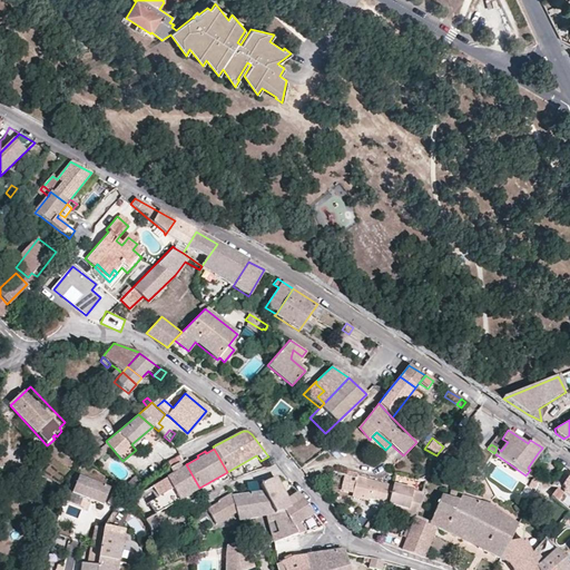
[(168,463),(172,468),(182,460),(179,457),(168,463)]
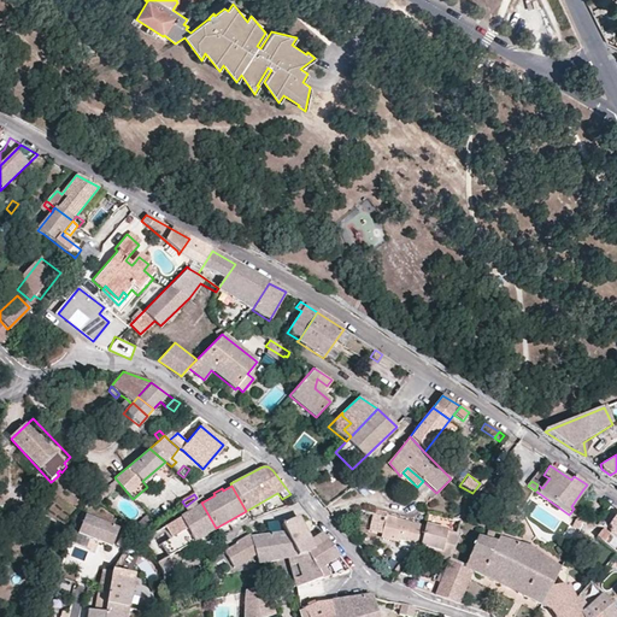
[(201,495),(197,498),(186,506),(184,507),(186,511),(148,535),(142,540),(160,576),(162,577),(160,585),(160,586),(165,583),(163,580),(170,575),(160,559),(165,557),(159,545),(184,529),(192,542),(216,528),(201,503),(204,501),(201,495)]
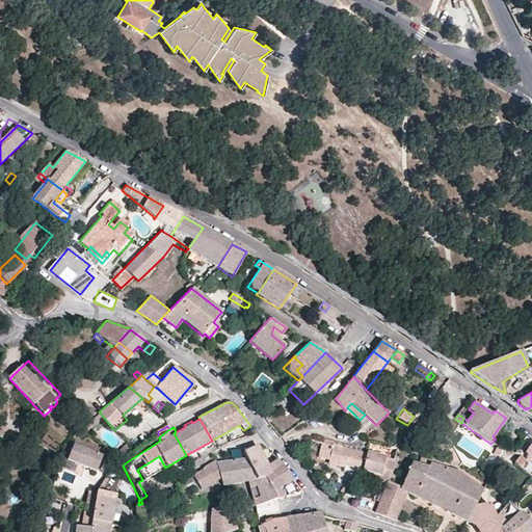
[(515,447),(524,453),(531,442),(523,435),(515,447)]
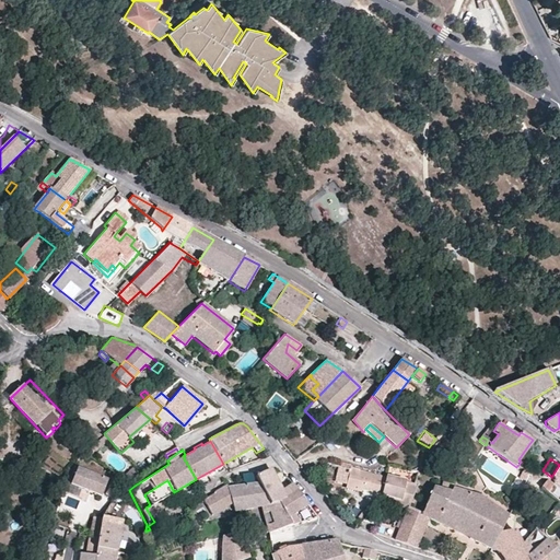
[(4,469),(11,476),(21,467),(14,461),(4,469)]
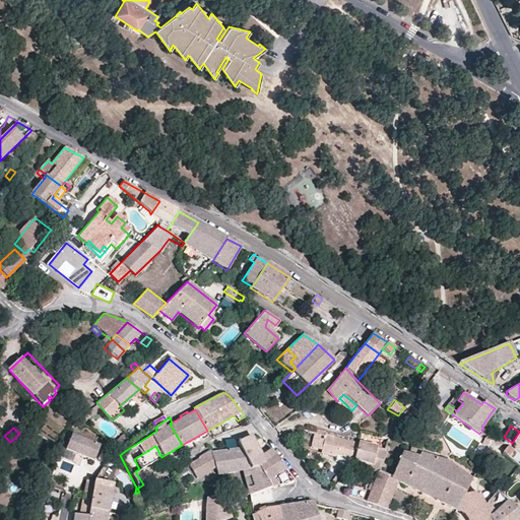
[(94,459),(101,445),(72,432),(65,448),(94,459)]
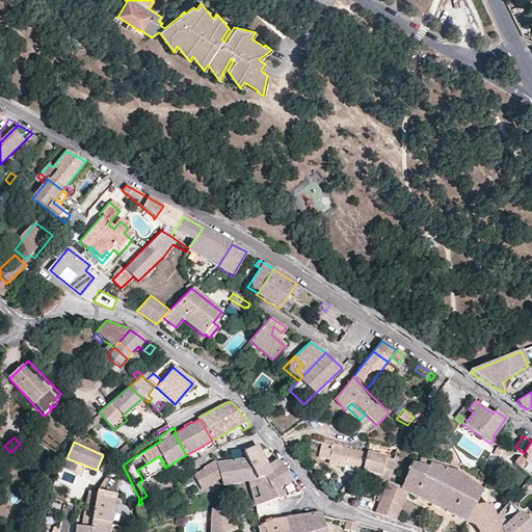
[(325,463),(341,468),(342,463),(362,468),(366,454),(330,444),(325,463)]
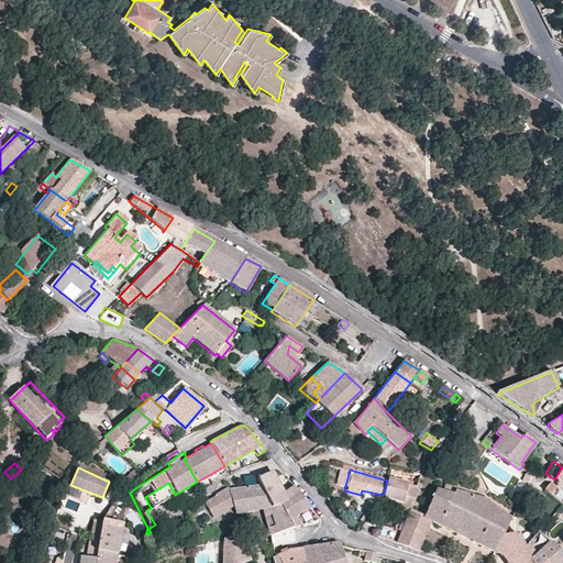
[(293,486),(282,492),(268,473),(254,481),(256,484),(271,507),(277,504),(290,496),(297,492),(293,486)]
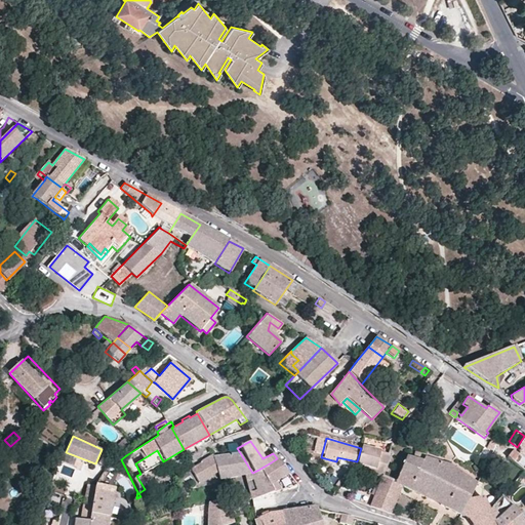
[(509,448),(503,456),(521,471),(524,466),(524,454),(517,447),(509,441),(505,446),(509,448)]
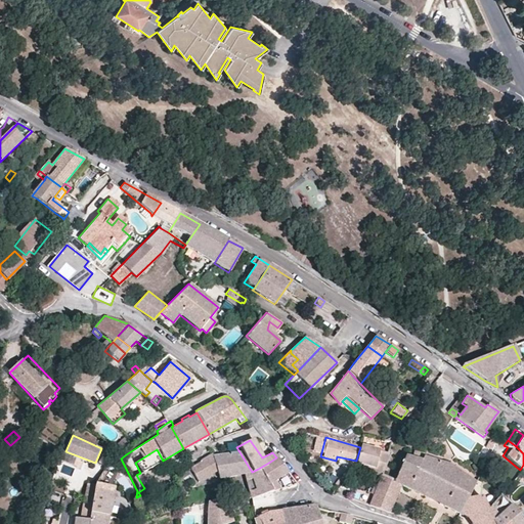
[(236,447),(234,443),(223,446),(227,452),(238,450),(236,447)]
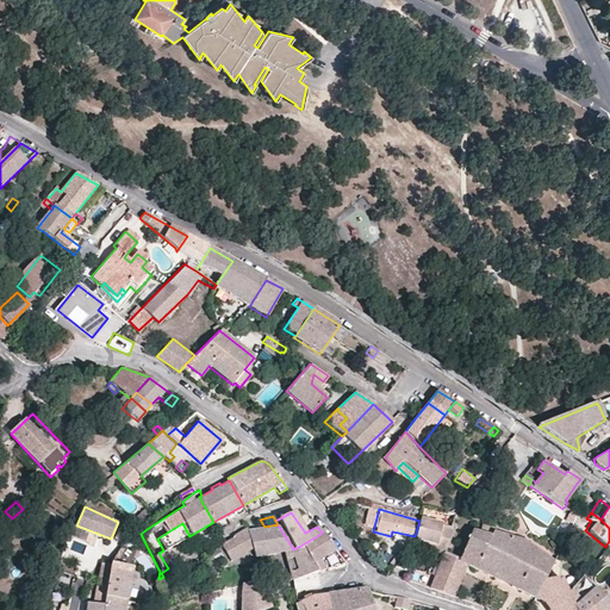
[(449,534),(440,530),(441,528),(431,524),(419,521),(415,536),(412,542),(427,546),(434,548),(433,552),(441,555),(442,552),(449,534)]
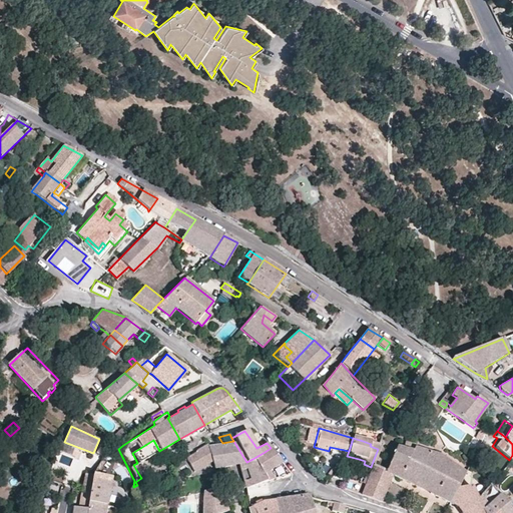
[(159,451),(153,440),(132,453),(137,463),(159,451)]
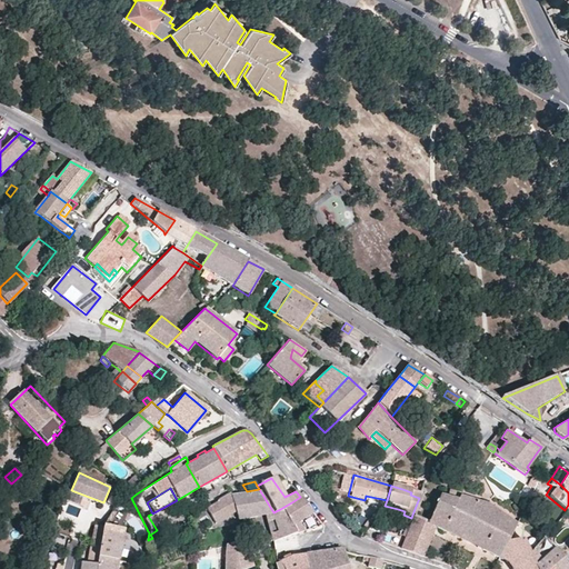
[(460,492),(447,488),(443,496),(438,493),(426,522),(432,526),(506,561),(511,568),(536,568),(528,553),(535,546),(523,541),(522,539),(507,542),(516,525),(488,505),(460,495),(460,492)]
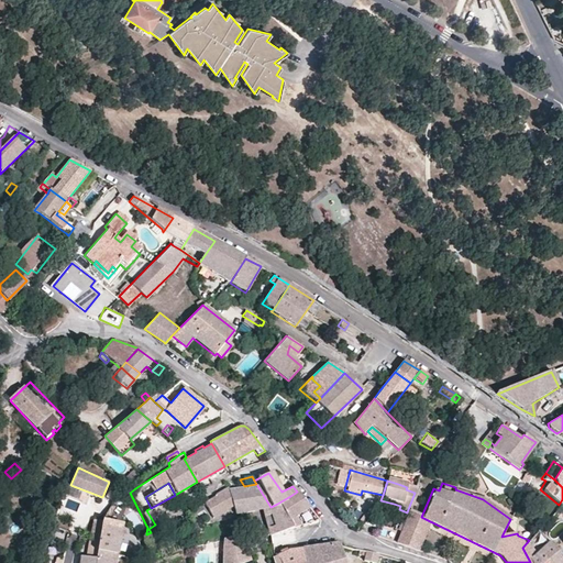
[(227,489),(231,501),(234,512),(261,509),(271,536),(293,528),(277,504),(271,507),(256,484),(244,486),(227,489)]
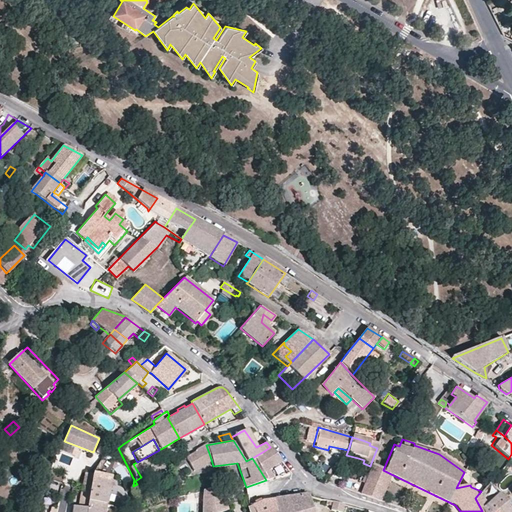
[(210,456),(206,445),(196,449),(196,451),(185,456),(190,466),(197,462),(199,466),(205,462),(203,459),(210,456)]
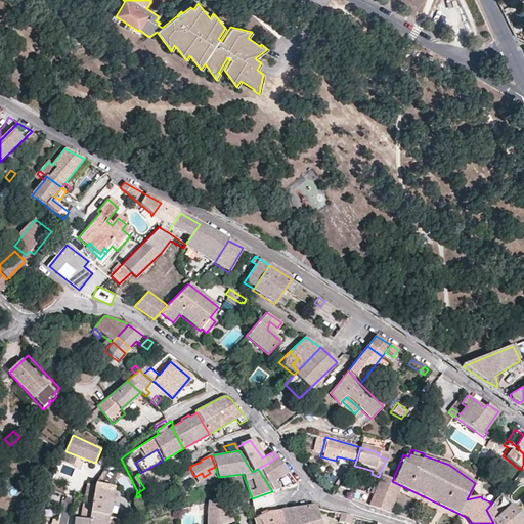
[(270,462),(258,469),(272,491),(279,489),(272,480),(277,477),(287,472),(276,457),(270,462)]
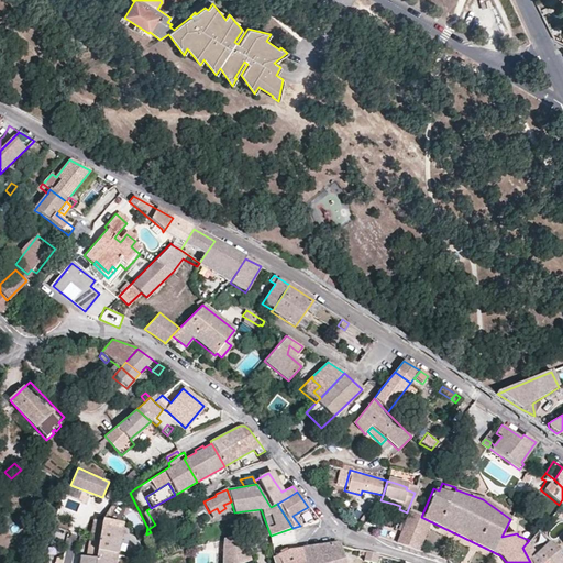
[(562,499),(559,505),(543,523),(562,540),(562,539),(562,499)]
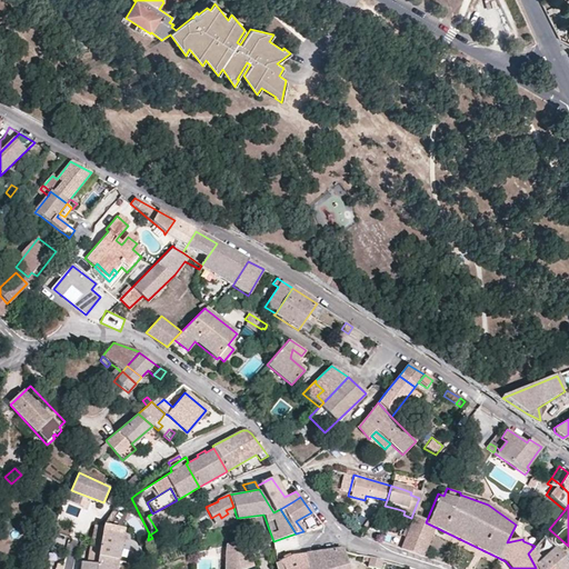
[(412,515),(411,518),(400,549),(422,557),(432,526),(426,522),(412,515)]
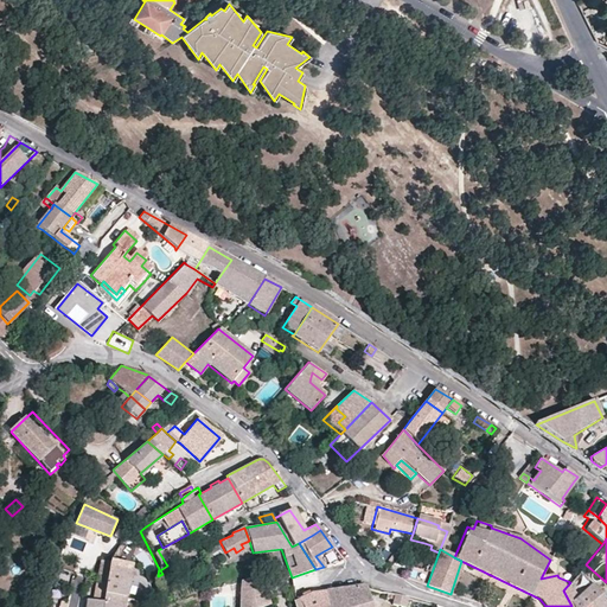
[(95,580),(106,583),(108,573),(109,561),(101,558),(95,580)]
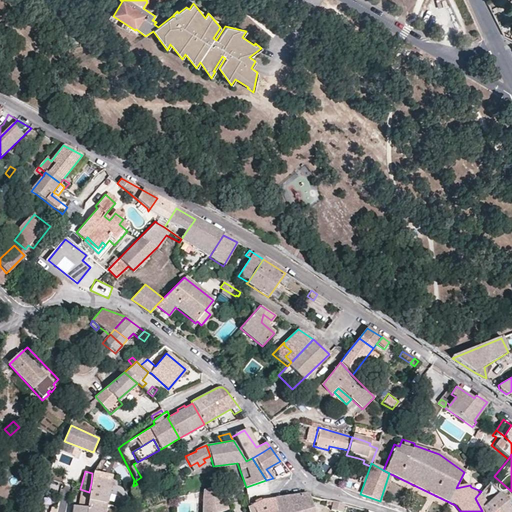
[(91,483),(107,486),(109,475),(93,472),(92,473),(91,483)]
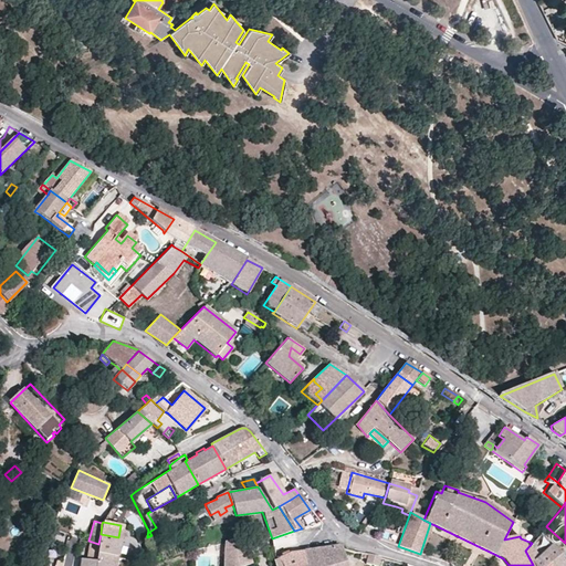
[(118,537),(101,534),(98,544),(98,545),(97,552),(115,555),(118,537)]
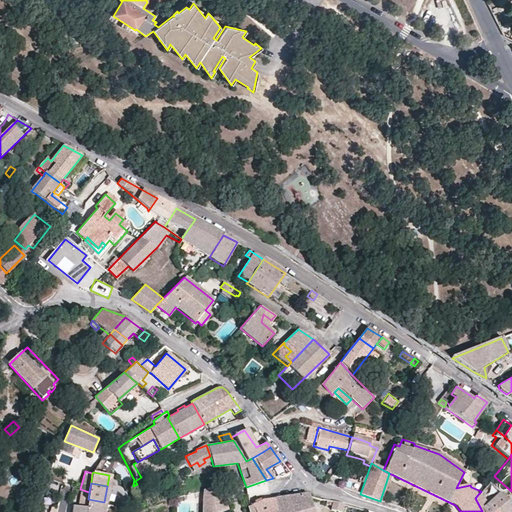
[(475,498),(482,511),(502,511),(501,510),(493,504),(500,496),(487,484),(481,491),(475,498)]
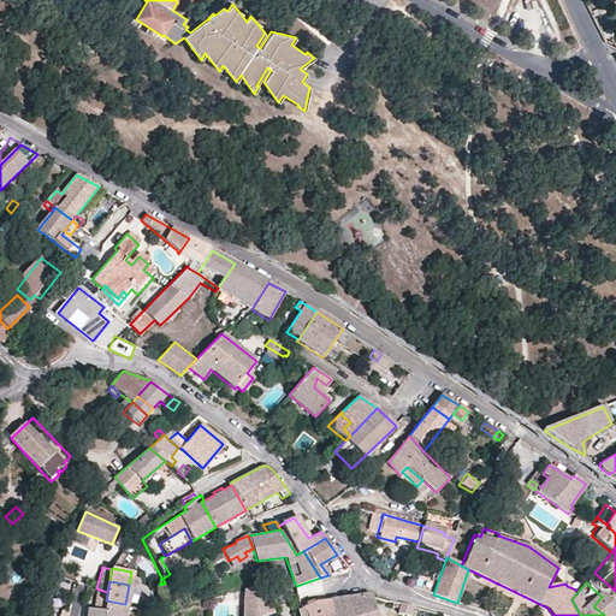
[(240,615),(261,615),(273,612),(264,584),(243,588),(240,615)]
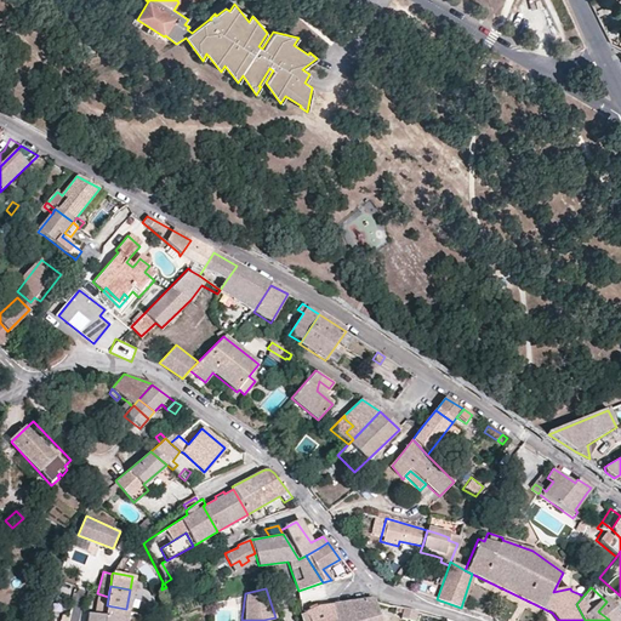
[(106,615),(107,605),(108,598),(108,597),(97,593),(93,614),(106,615)]
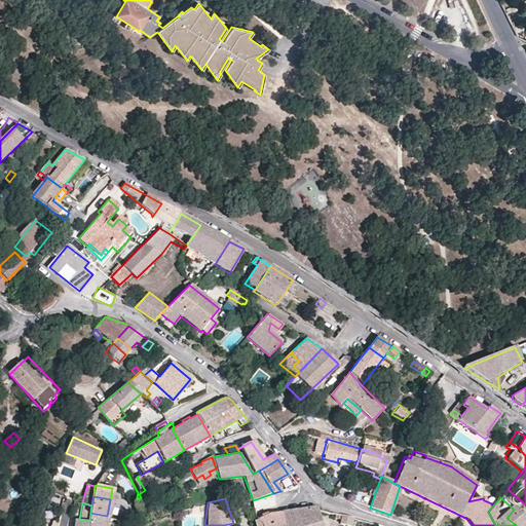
[(321,525),(316,508),(314,508),(313,506),(285,511),(289,525),(285,525),(321,525)]
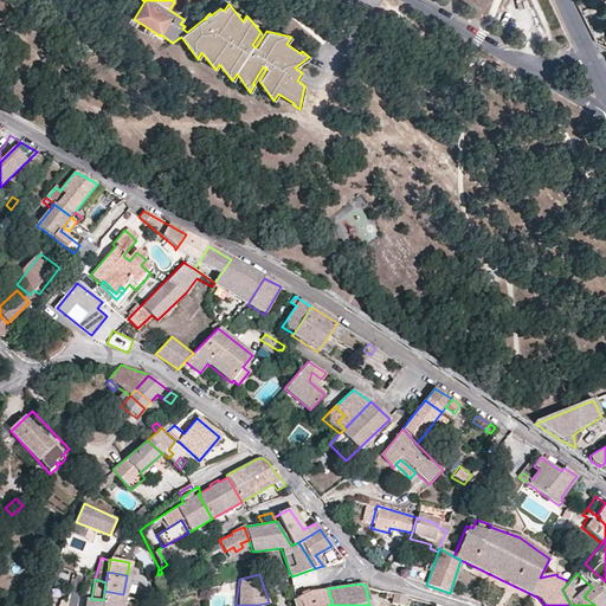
[(328,605),(333,605),(328,588),(311,591),(297,598),(300,605),(328,605)]
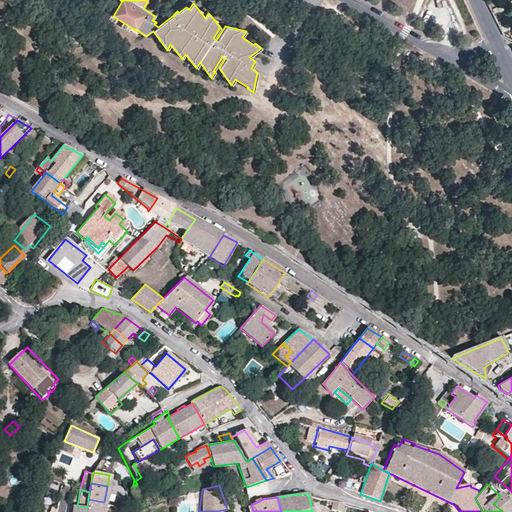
[(86,511),(102,511),(104,502),(88,499),(87,507),(86,511)]
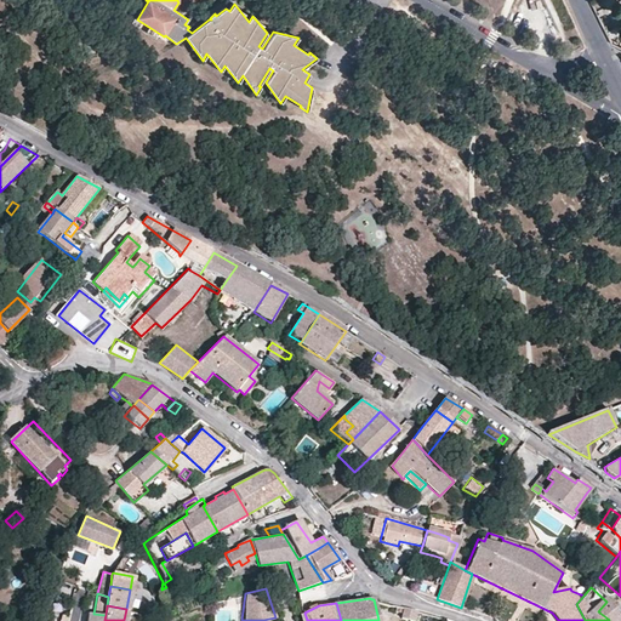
[(404,608),(403,611),(400,617),(411,620),(412,620),(416,611),(404,608)]
